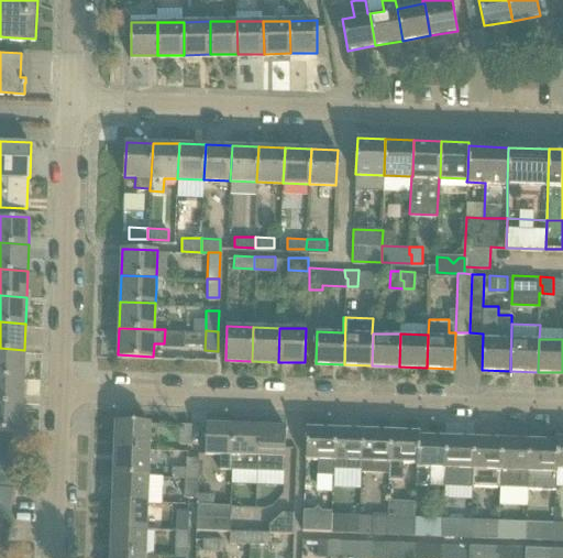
[(0,374),(24,376),(24,350),(0,348),(0,374)]
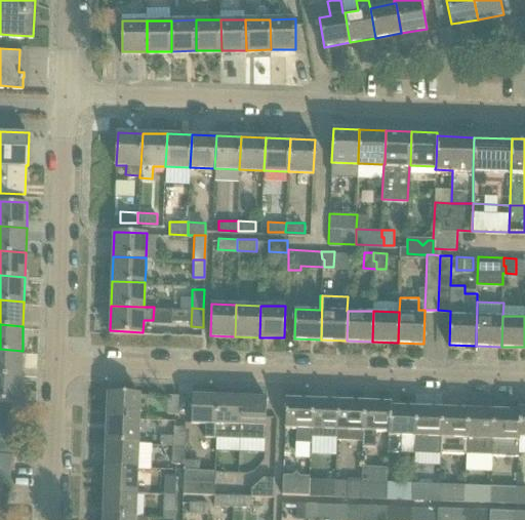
[(0,373),(22,375),(23,351),(0,349),(0,373)]
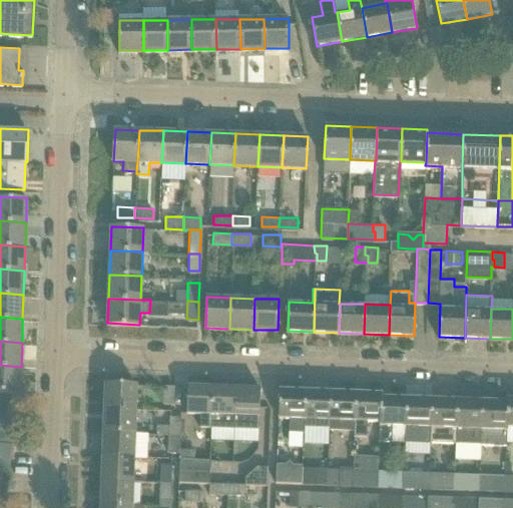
[(0,390),(20,391),(21,367),(0,365),(0,390)]
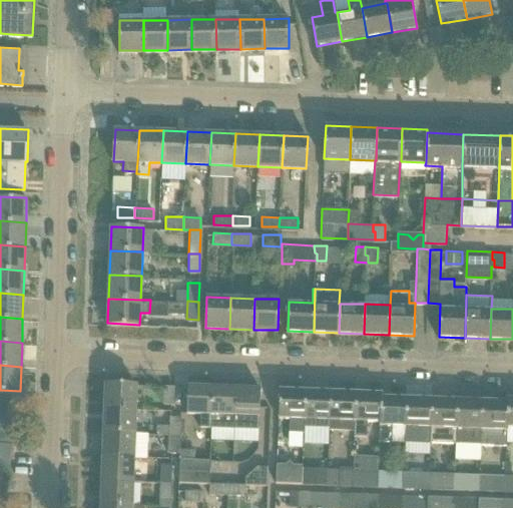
[(106,382),(104,406),(135,407),(136,383),(106,382)]
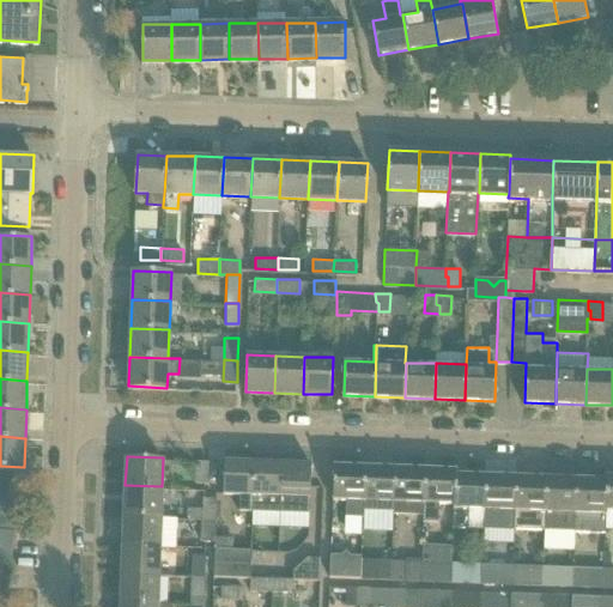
[(195,459),(195,480),(207,481),(208,460),(195,459)]
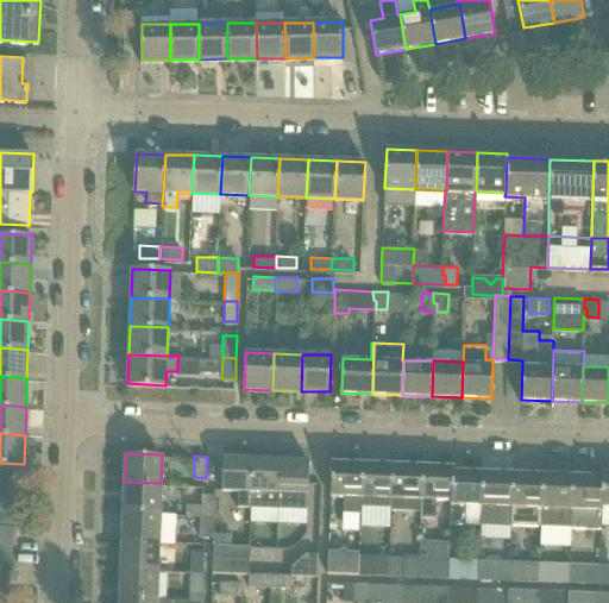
[(250,506),(252,458),(223,457),(221,489),(237,490),(237,504),(250,506)]
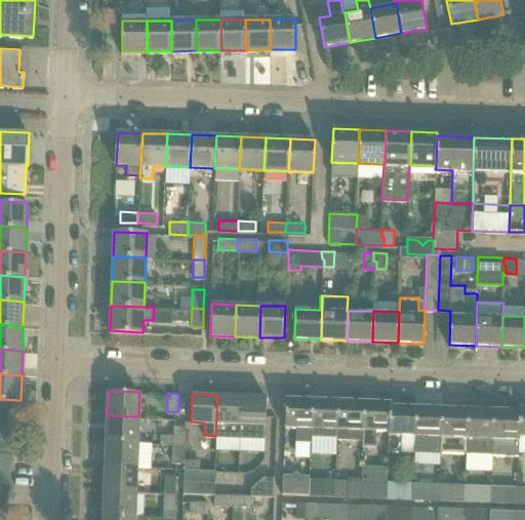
[(240,437),(242,396),(217,395),(215,436),(240,437)]
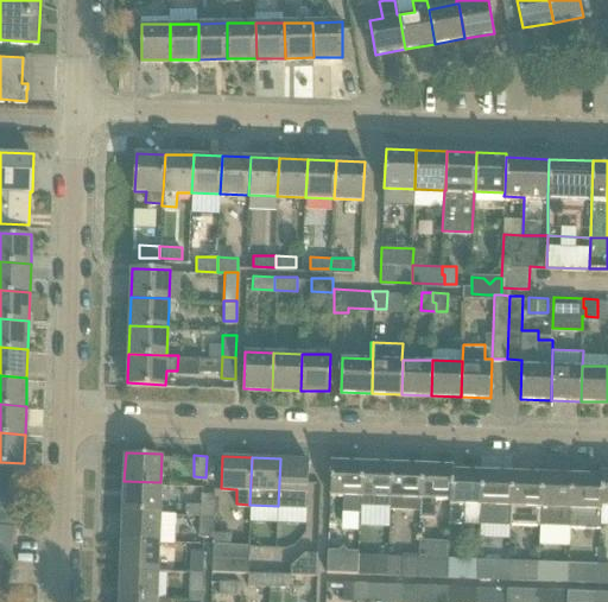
[(309,460),(280,458),(278,506),(306,507),(309,460)]
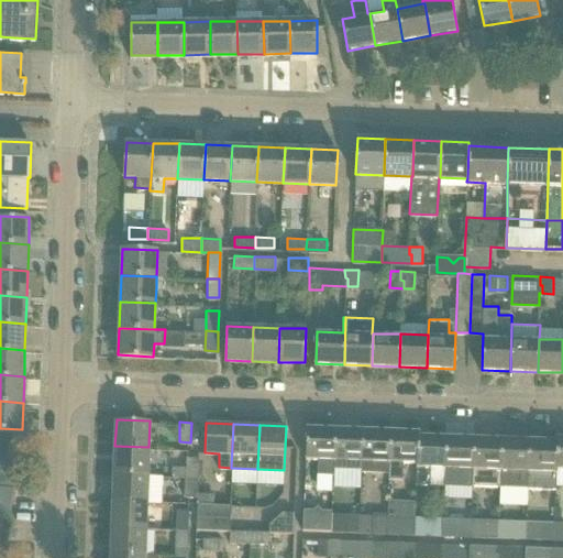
[(334,468),(335,428),(306,427),(305,458),(319,458),(318,473),(334,473),(334,468)]
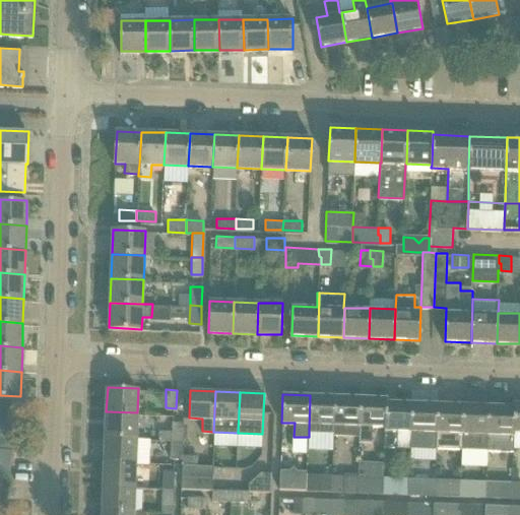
[(334,425),(335,396),(310,395),(309,432),(333,433),(334,433),(334,425)]
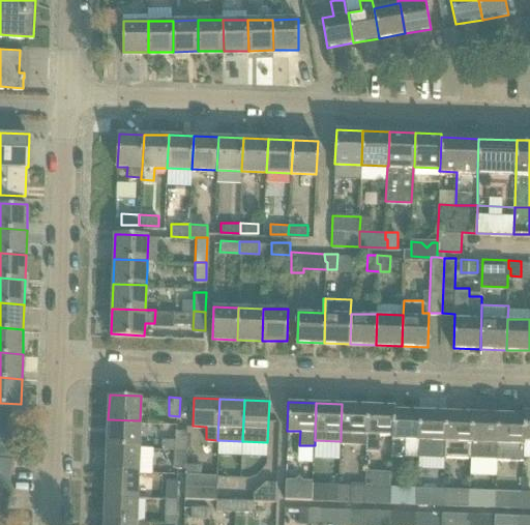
[(367,434),(369,405),(342,404),(341,433),(367,434)]
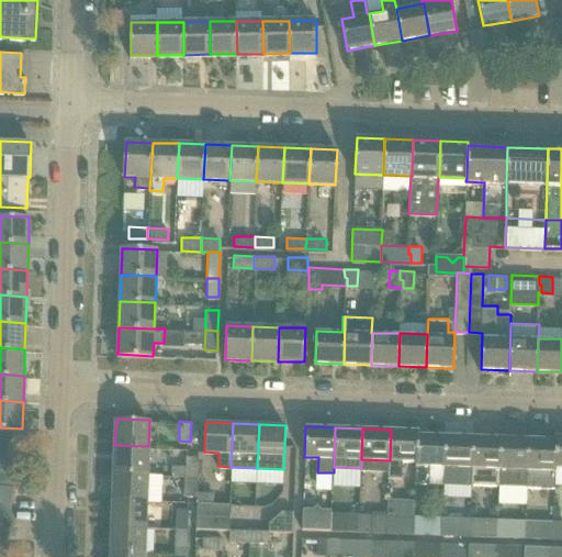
[(390,460),(389,476),(401,477),(402,460),(417,461),(418,434),(418,431),(391,430),(390,460)]
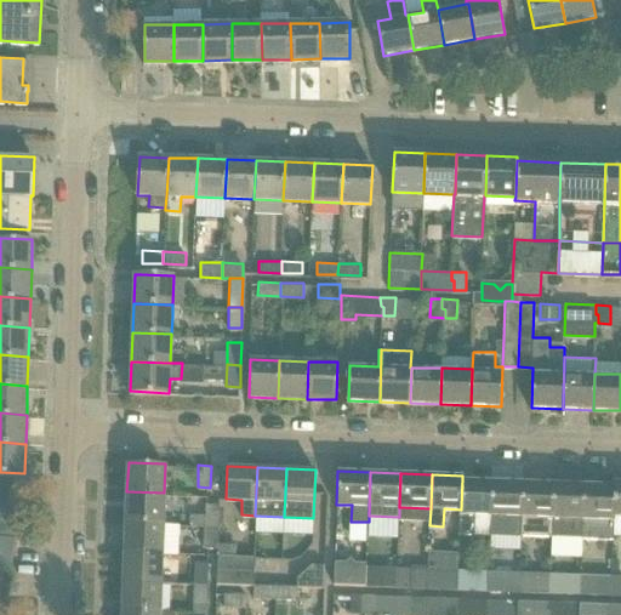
[(461,510),(460,531),(474,531),(474,513),(491,514),(493,480),(462,479),(461,510)]
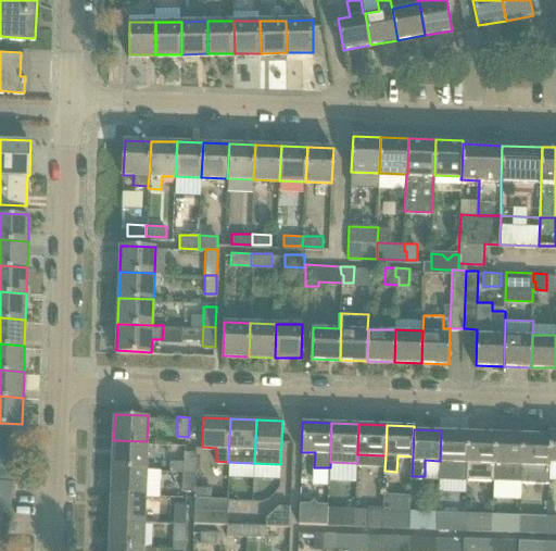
[(466,479),(468,431),(441,430),(440,478),(466,479)]
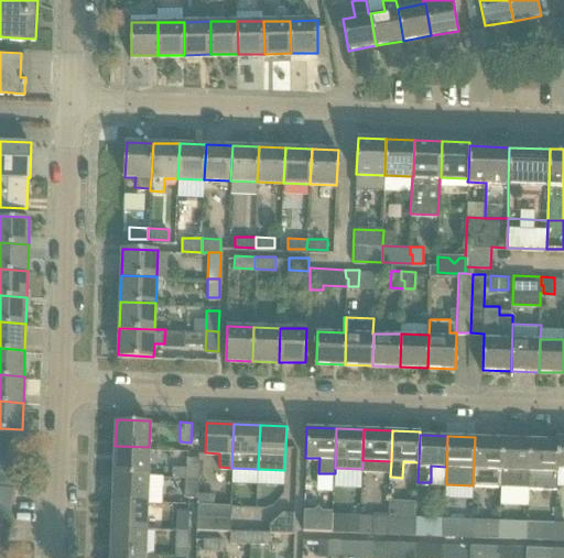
[(559,467),(559,436),(556,436),(556,440),(531,439),(530,471),(529,470),(528,487),(557,488),(559,467)]
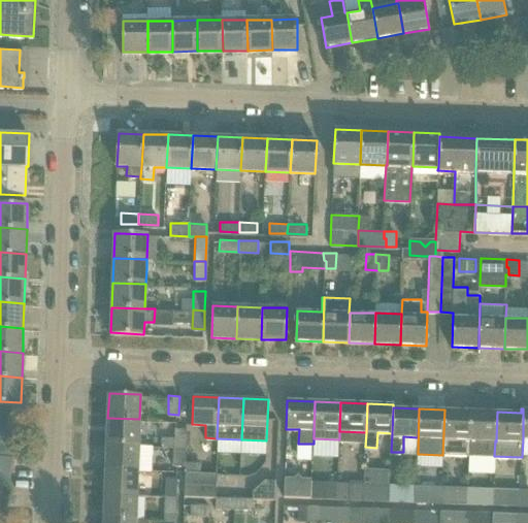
[(470,439),(471,411),(444,410),(442,455),(469,456),(469,439),(470,439)]
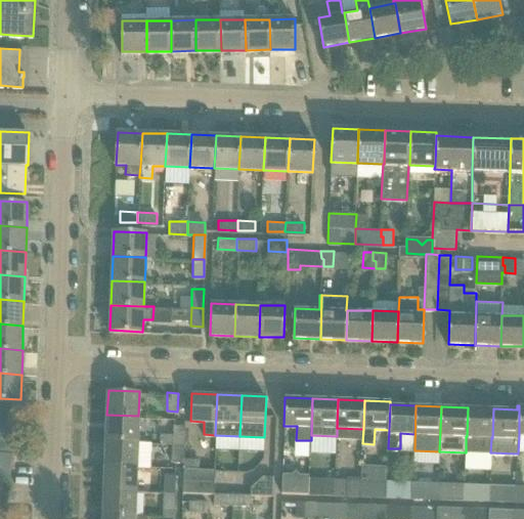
[(492,438),(493,408),(468,407),(467,436),(466,436),(466,452),(490,452),(491,437),(492,438)]
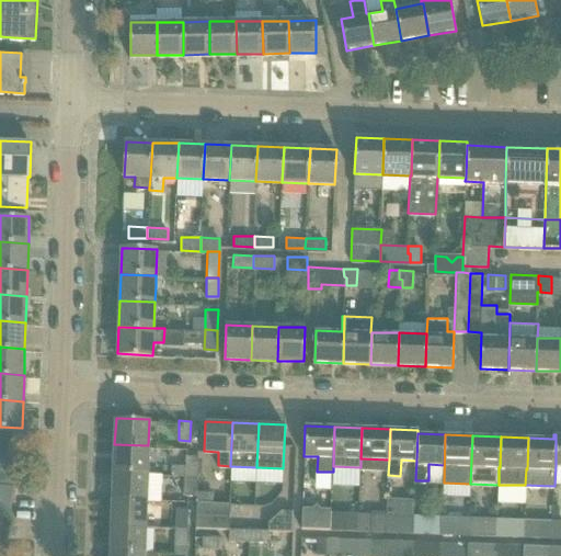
[(147,473),(148,445),(114,444),(113,471),(147,473)]
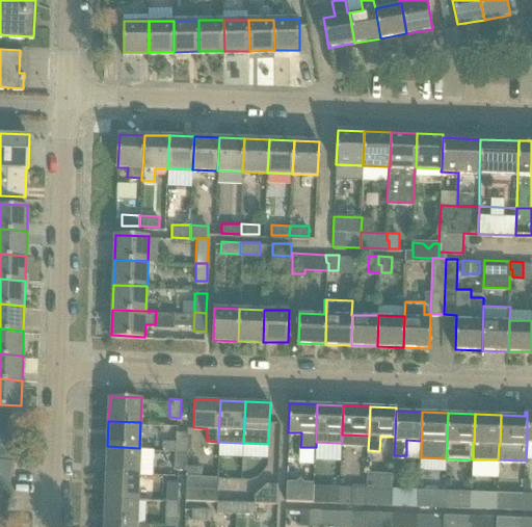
[(0,431),(0,457),(14,458),(14,457),(16,433),(0,431)]
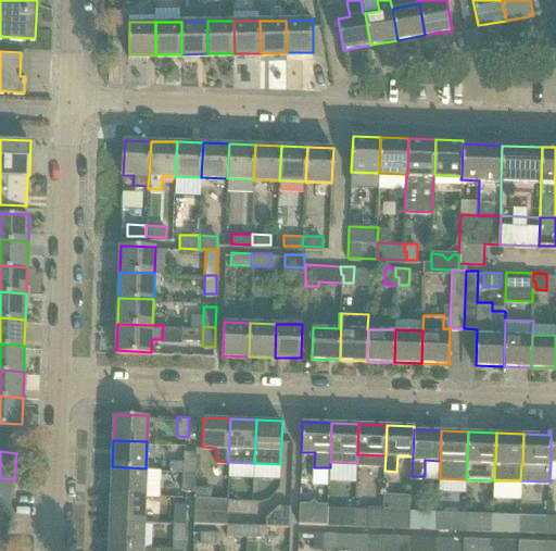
[(186,451),(185,459),(169,458),(169,470),(181,470),(196,471),(197,451),(186,451)]
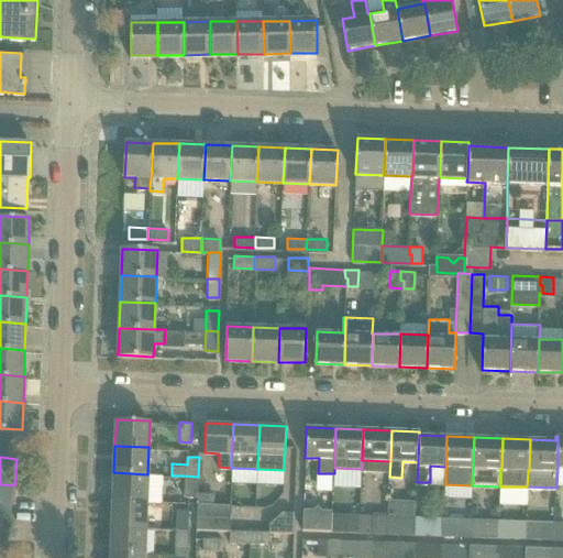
[(162,474),(147,474),(113,472),(112,499),(146,501),(161,501),(162,474)]
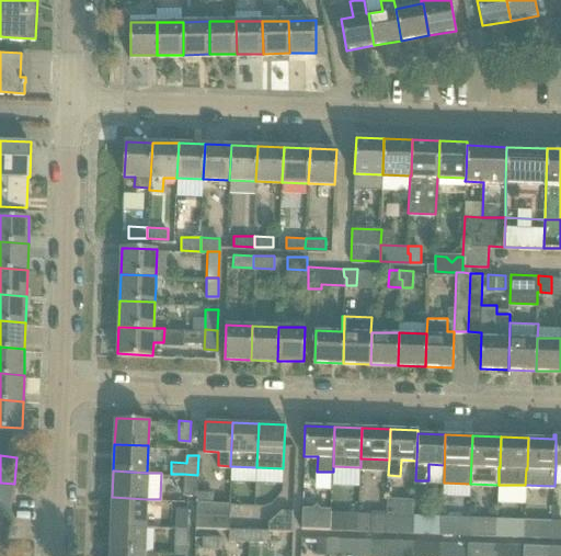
[(196,495),(197,475),(183,474),(182,494),(196,495)]
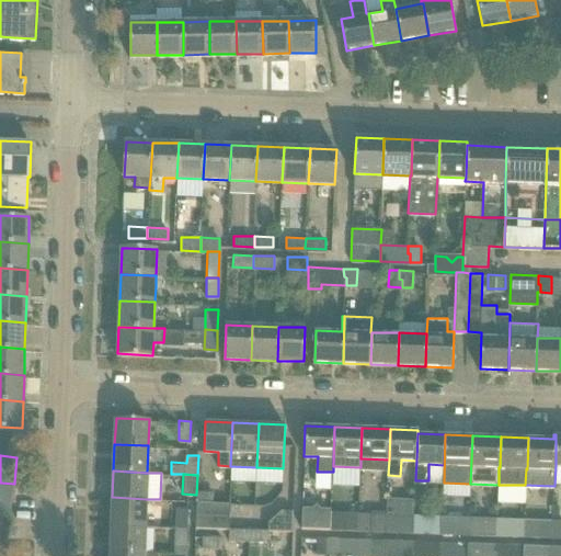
[(145,525),(146,499),(112,497),(111,524),(145,525)]
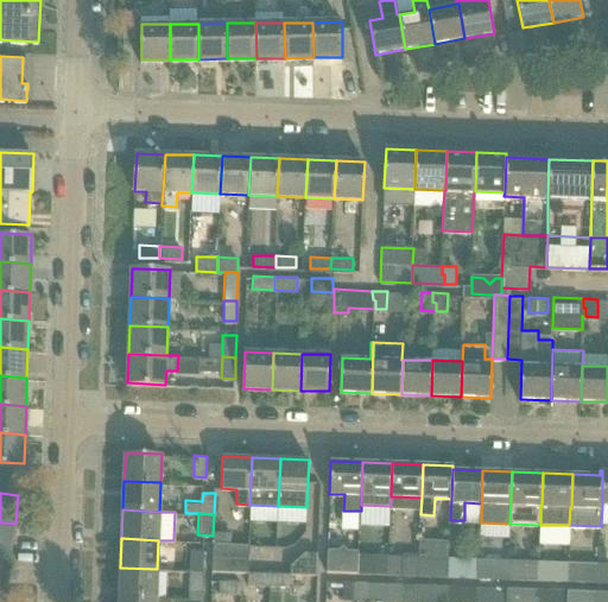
[(214,542),(214,557),(248,558),(248,543),(214,542)]
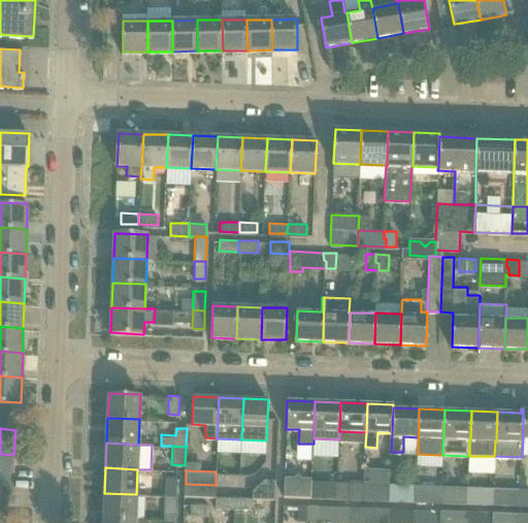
[(311,482),(311,479),(311,477),(302,477),(298,472),(294,477),(285,476),(284,495),(312,496),(312,490),(309,489),(309,482),(311,482)]
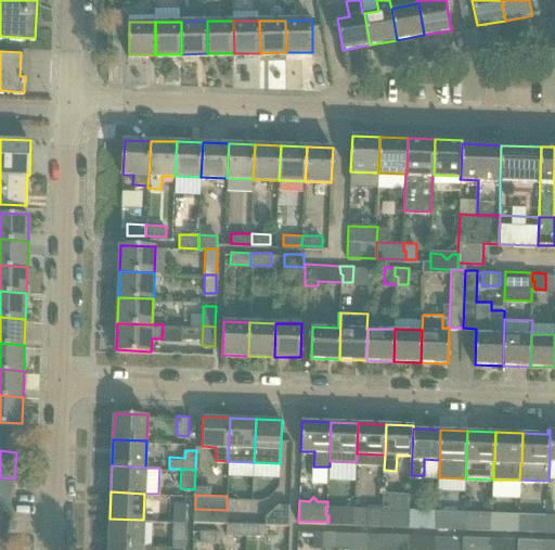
[(185,501),(172,500),(172,521),(184,521),(185,501)]
